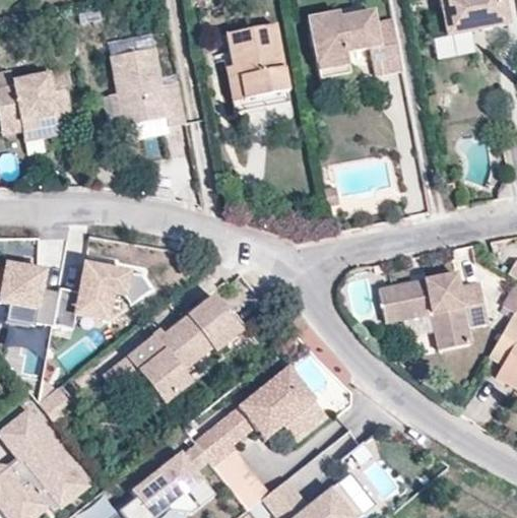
[(510,20),(505,0),(441,0),(448,33),(510,20)]
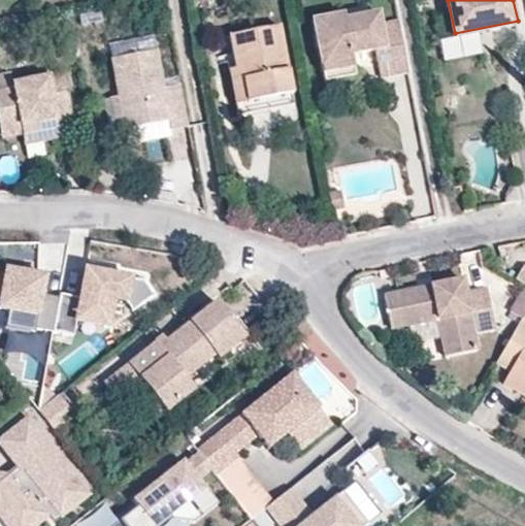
[(409,68),(400,18),(383,21),(380,9),(347,15),(346,10),(316,17),(327,76),(357,70),(353,50),(352,44),(360,43),(361,48),(378,45),(383,73),(409,68)]
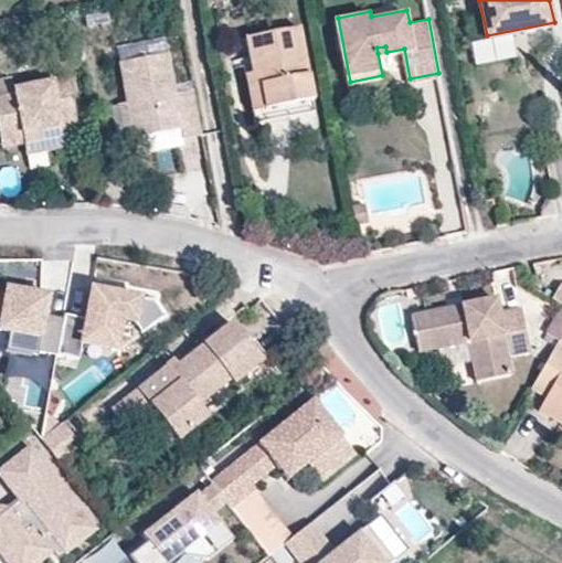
[(314,96),(300,24),(247,34),(254,70),(257,83),(262,82),(266,105),(314,96)]
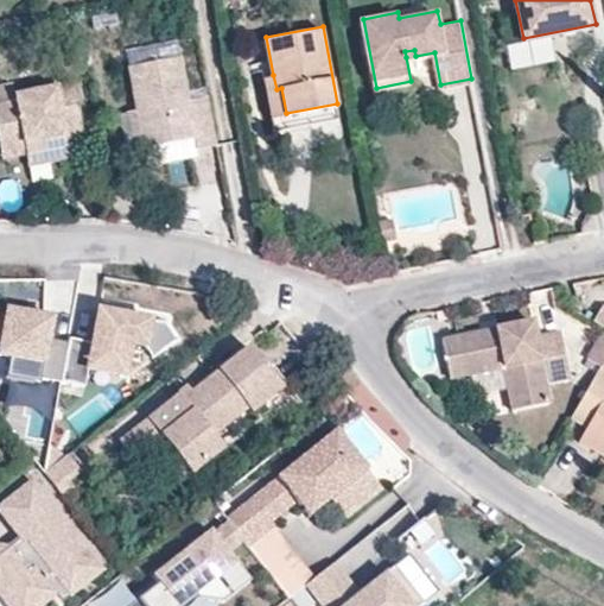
[(220,140),(210,92),(191,96),(183,52),(131,63),(139,106),(146,143),(196,133),(198,144),(220,140)]
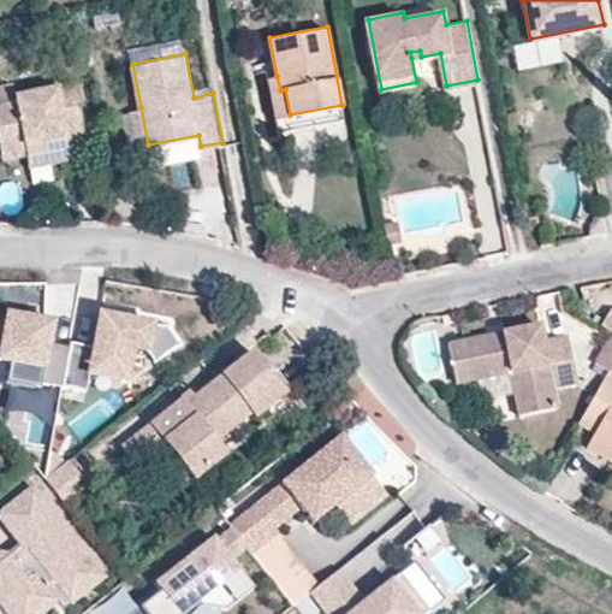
[(82,116),(73,76),(54,80),(55,84),(16,93),(17,98),(0,100),(0,140),(3,155),(27,151),(29,164),(71,155),(66,136),(64,119),(82,116)]
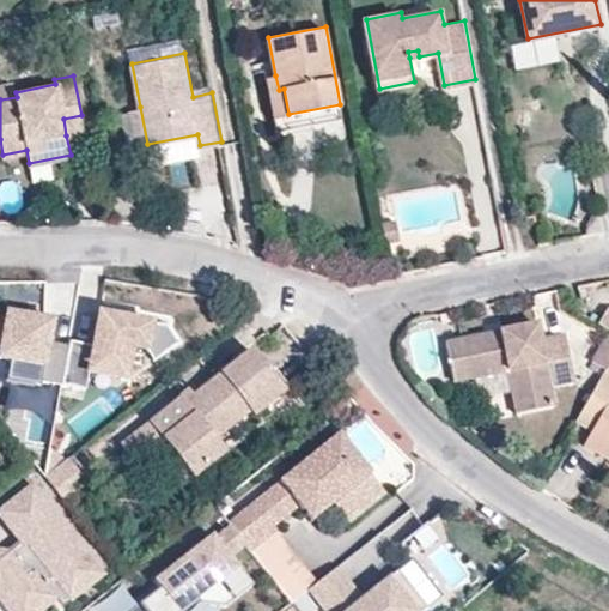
[(278,128),(342,115),(340,104),(288,114),(284,89),(279,90),(275,76),(268,77),(278,128)]
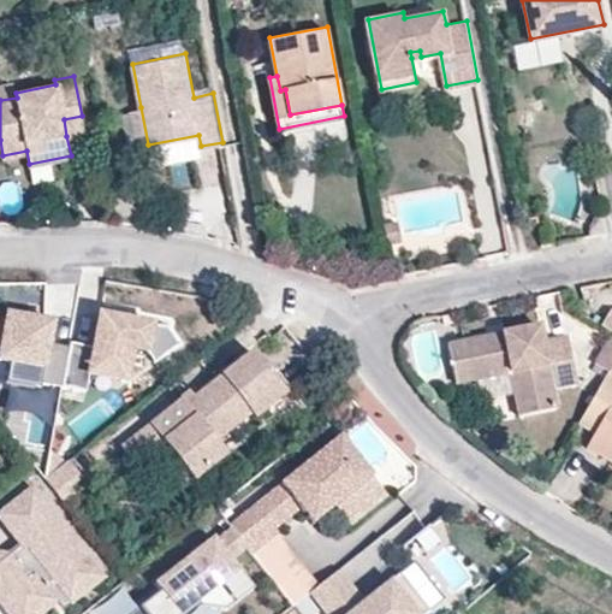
[(16,93),(13,81),(0,82),(0,100),(17,98),(16,93)]
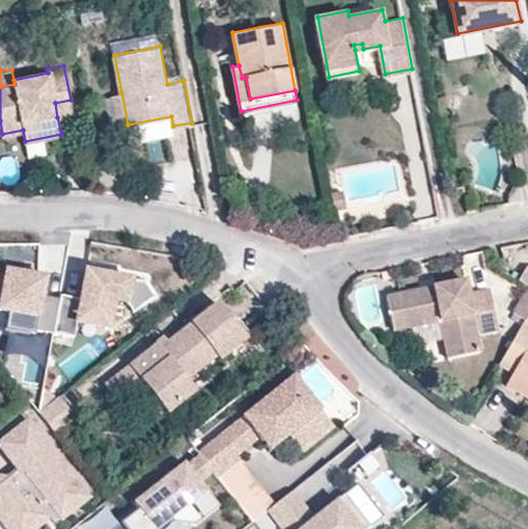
[(128,124),(121,92),(113,93),(119,127),(128,124)]
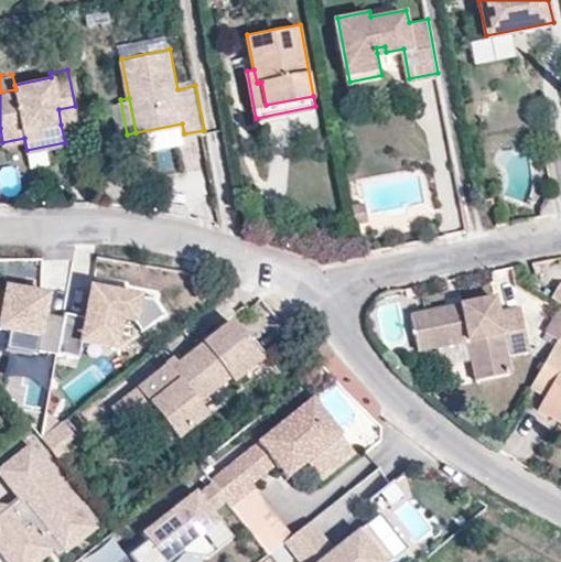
[(77,121),(75,106),(58,109),(61,125),(77,121)]
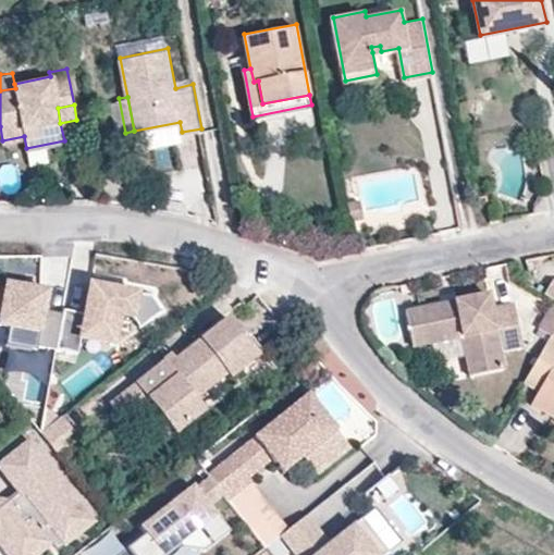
[(78,309),(65,306),(64,311),(58,343),(85,347),(86,340),(117,344),(168,309),(157,292),(84,279),(78,309)]
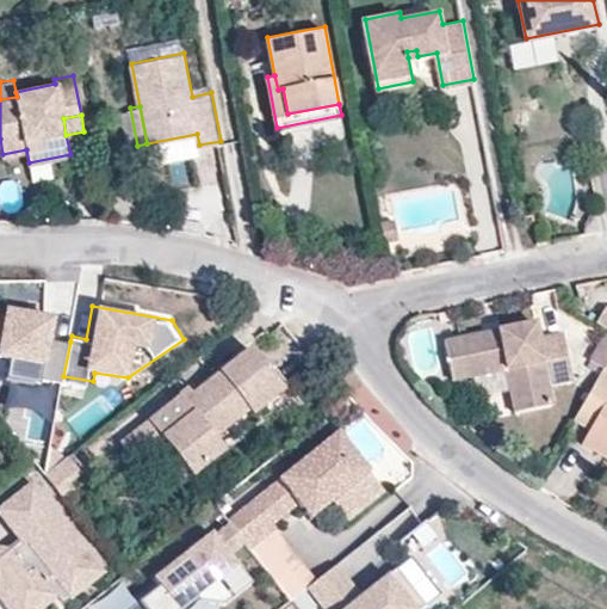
[(49,338),(54,318),(19,312),(19,317),(7,314),(7,317),(0,314),(0,354),(11,356),(8,375),(42,381),(42,377),(63,381),(63,376),(70,342),(49,338)]
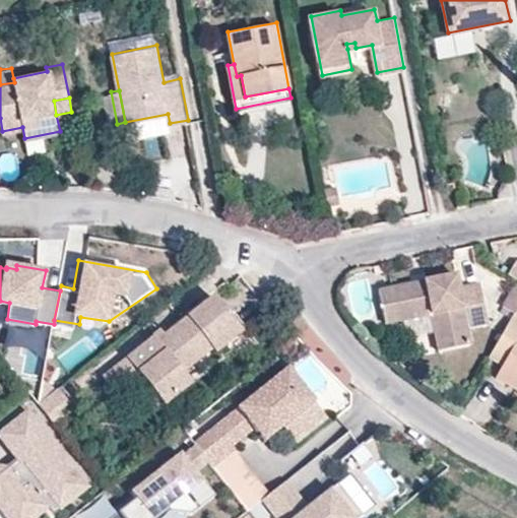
[(489,321),(481,281),(460,286),(457,273),(426,279),(428,288),(419,290),(417,281),(380,288),(387,321),(433,312),(440,348),(471,342),(467,325),(489,321)]
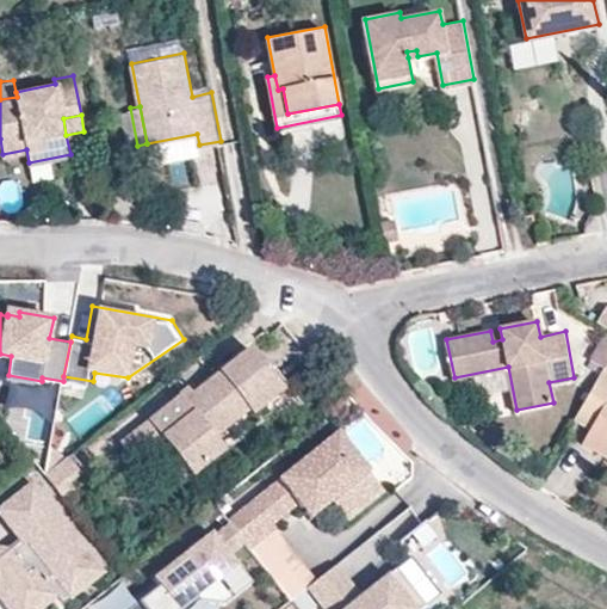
[(502,339),(500,328),(490,331),(493,342),(502,339)]
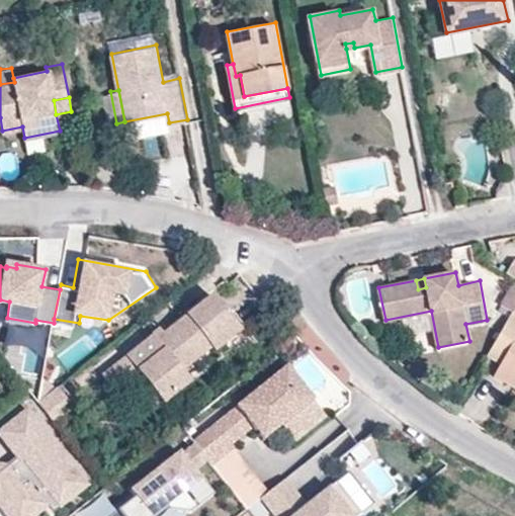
[(514,281),(502,303),(514,310),(514,281)]
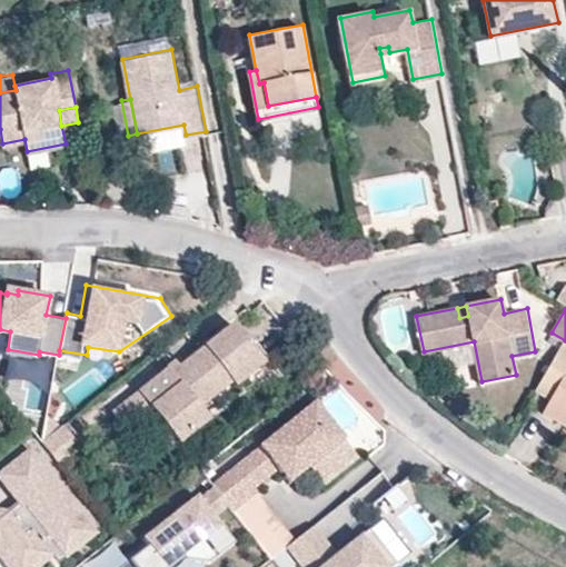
[(199,401),(232,376),(236,380),(265,358),(235,319),(180,361),(172,368),(169,364),(113,407),(127,425),(154,405),(162,416),(180,438),(209,415),(199,401)]
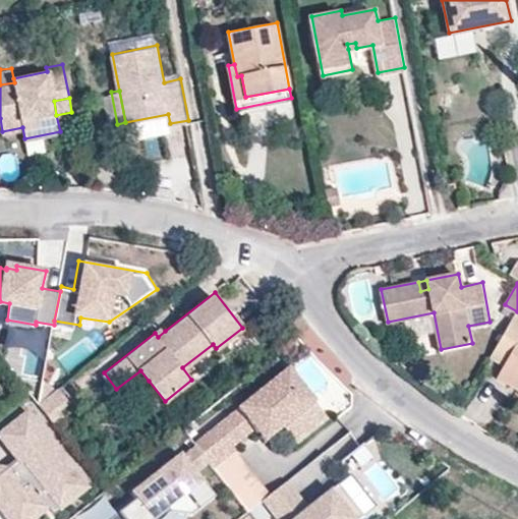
[(517,311),(492,355),(505,363),(499,376),(517,386),(517,311)]
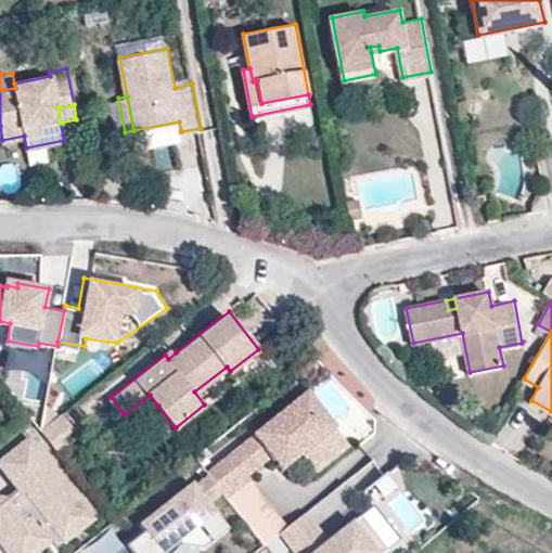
[(168,359),(176,352),(171,347),(164,352),(165,355),(168,359)]
